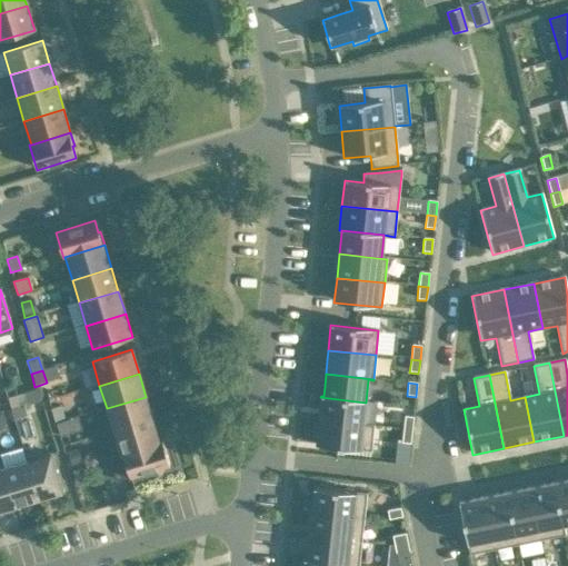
[(25,395),(7,399),(8,404),(10,409),(23,406),(28,405),(28,406),(40,403),(37,390),(25,394),(25,395)]
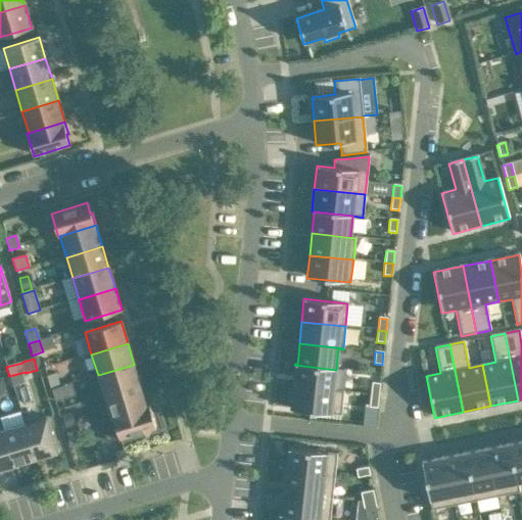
[(134,365),(98,375),(104,396),(140,385),(134,365)]
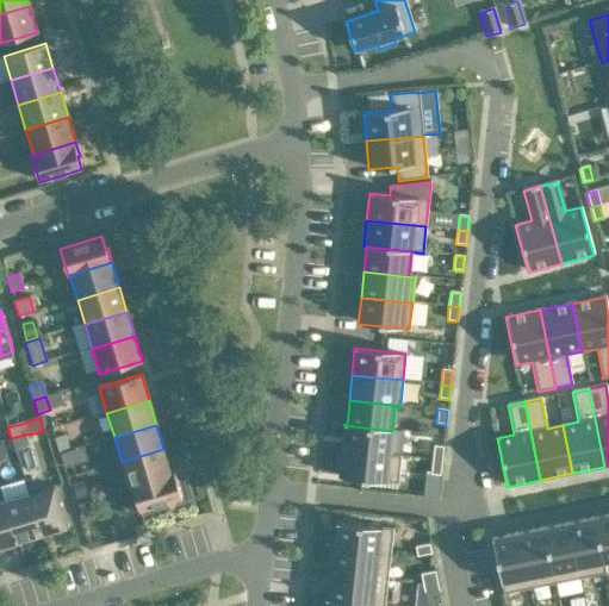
[(343,425),(341,451),(389,456),(390,455),(392,431),(343,425)]
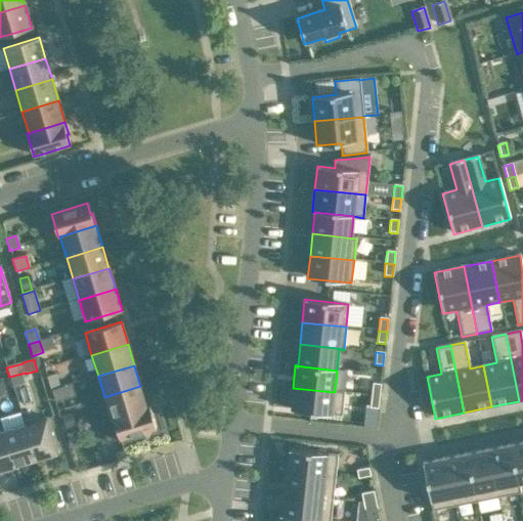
[(9,377),(12,388),(25,385),(22,374),(9,377)]
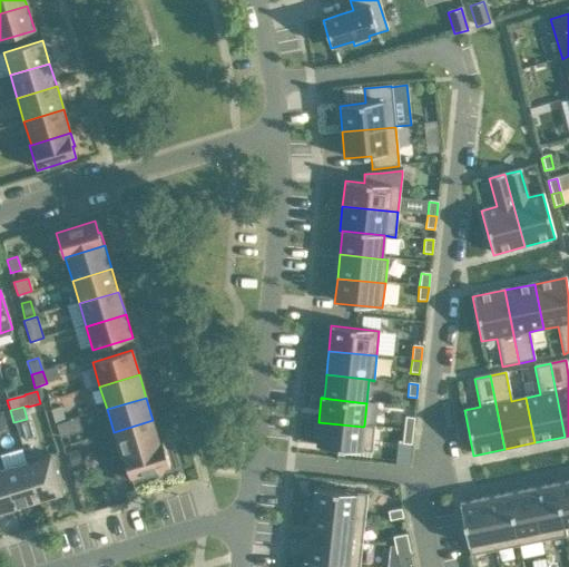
[(55,426),(56,424),(56,426),(65,422),(60,408),(50,411),(55,426)]
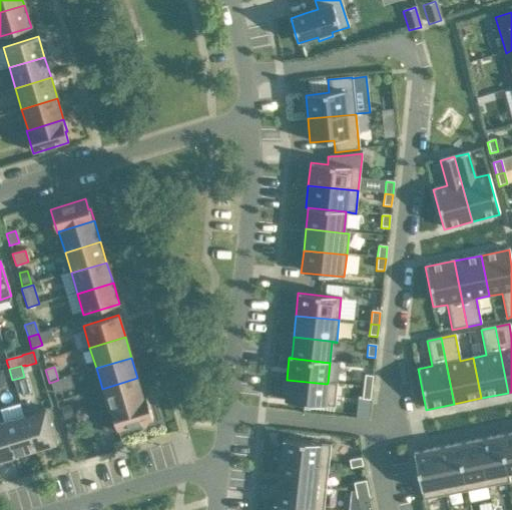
[(365,376),(363,388),(371,389),(373,377),(369,376),(365,376)]
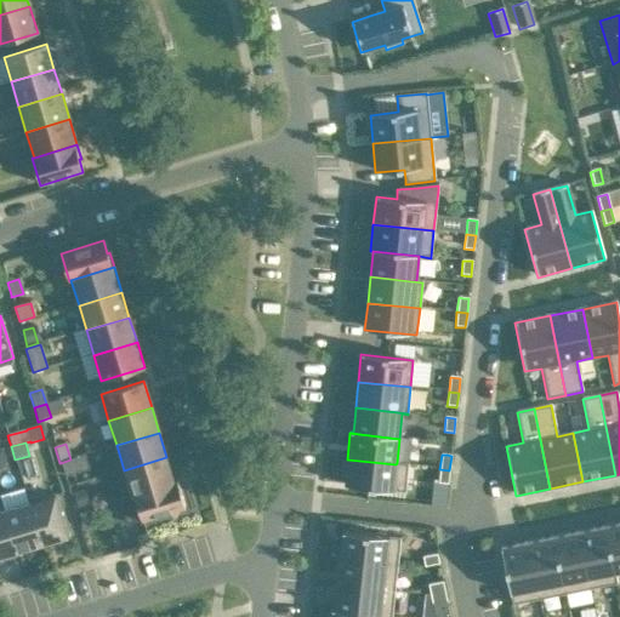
[(66,478),(89,470),(84,456),(70,460),(61,463),(66,478)]
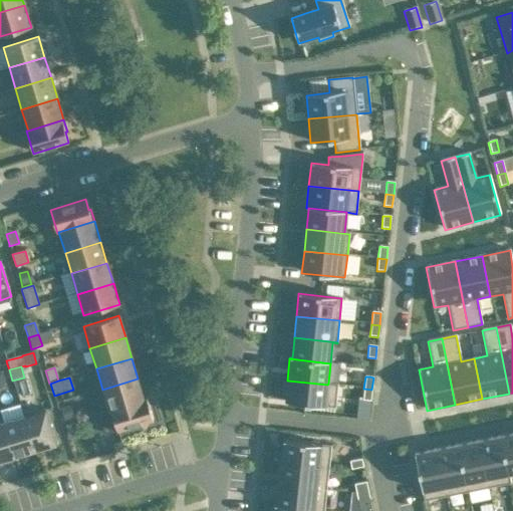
[(141,389),(138,378),(102,390),(108,411),(147,400),(143,388),(141,389)]
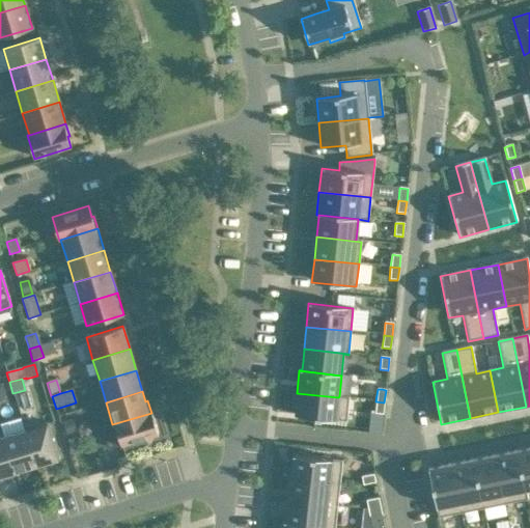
[(297,393),(295,416),(345,422),(349,398),(349,397),(339,396),(338,397),(297,393)]
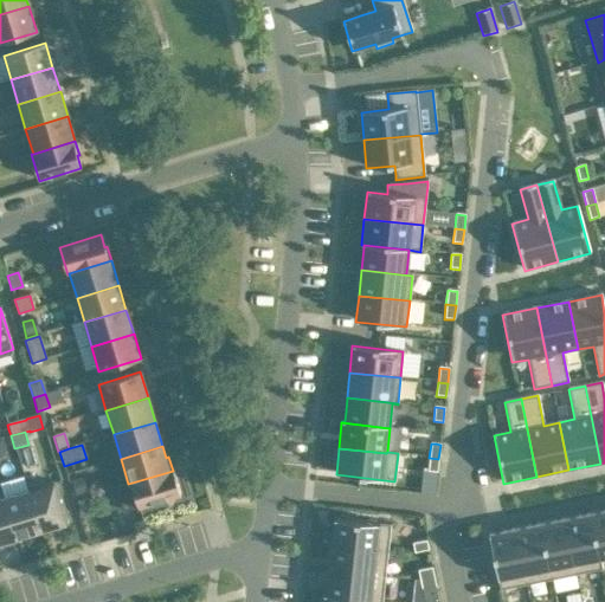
[(429,458),(427,472),(437,473),(438,459),(429,458)]
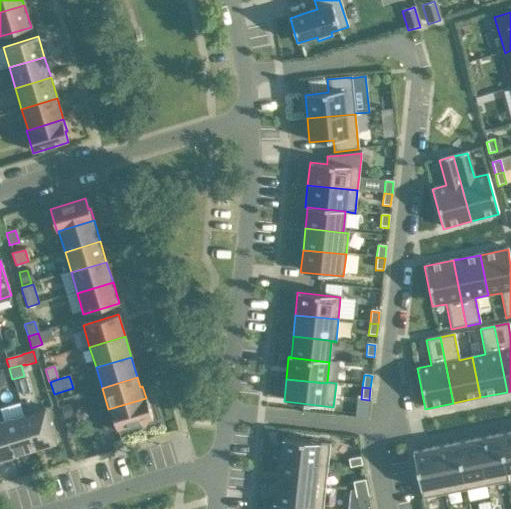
[(146,398),(108,409),(98,412),(104,433),(152,419),(146,398)]
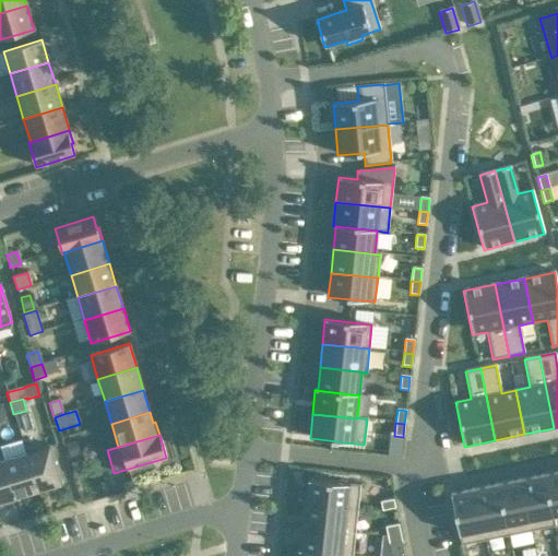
[(75,441),(66,445),(70,459),(80,456),(75,441)]
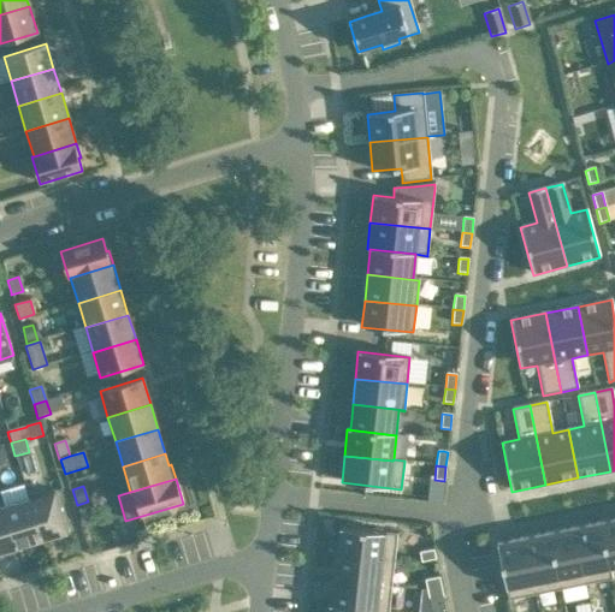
[(54,491),(29,499),(42,541),(67,534),(54,491)]
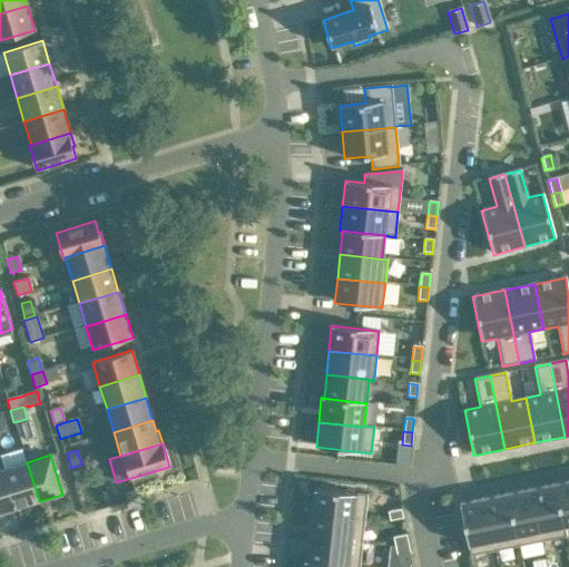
[(3,469),(15,509),(39,501),(27,462),(3,469)]
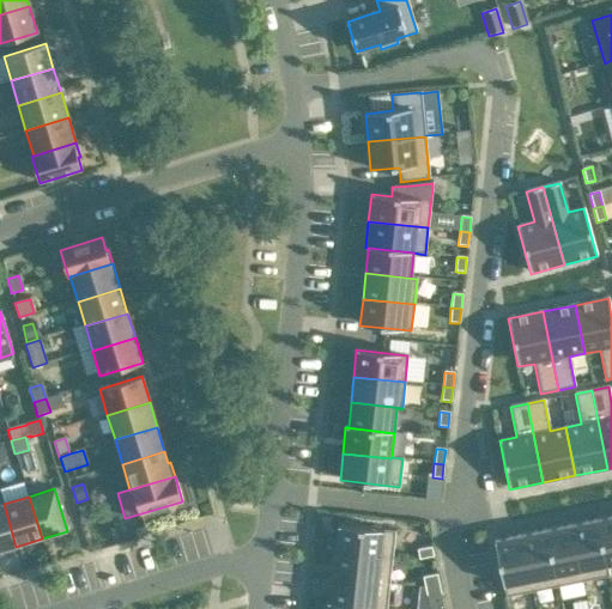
[(4,504),(0,505),(0,552),(16,547),(4,504)]
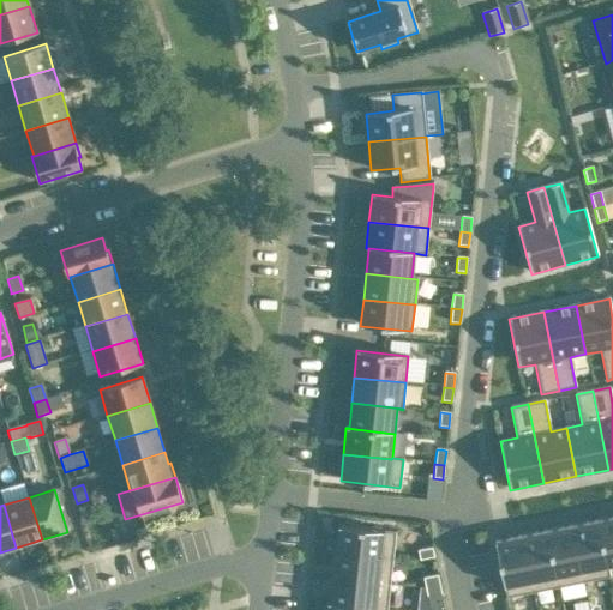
[(88,505),(77,508),(82,524),(92,521),(88,505)]
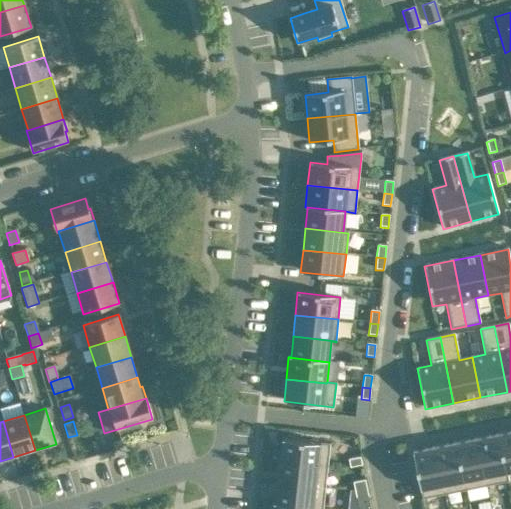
[(510,432),(498,435),(506,473),(510,471),(510,432)]
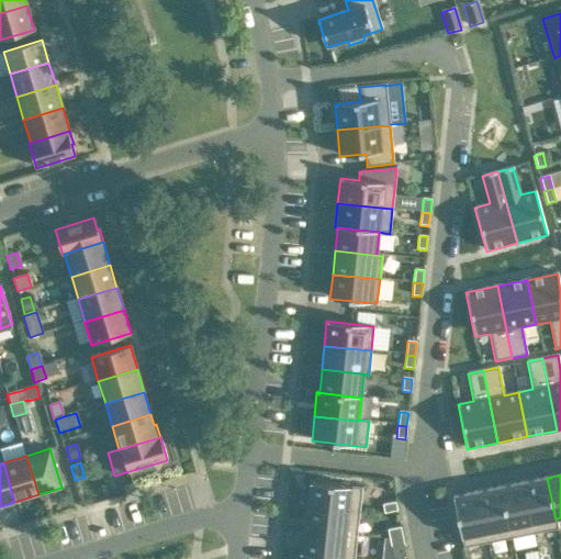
[(547,478),(524,482),(535,534),(558,529),(556,520),(547,478)]
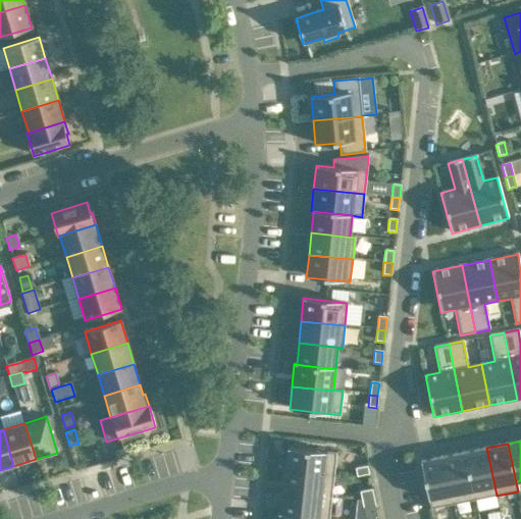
[(288,448),(284,471),(333,476),(335,453),(288,448)]
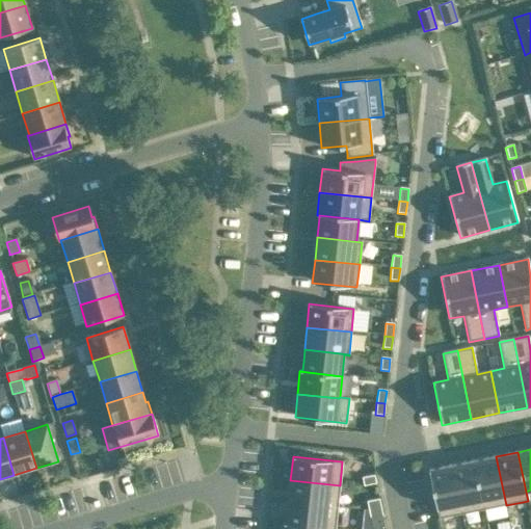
[(496,456),(474,461),(483,510),(506,505),(496,456)]
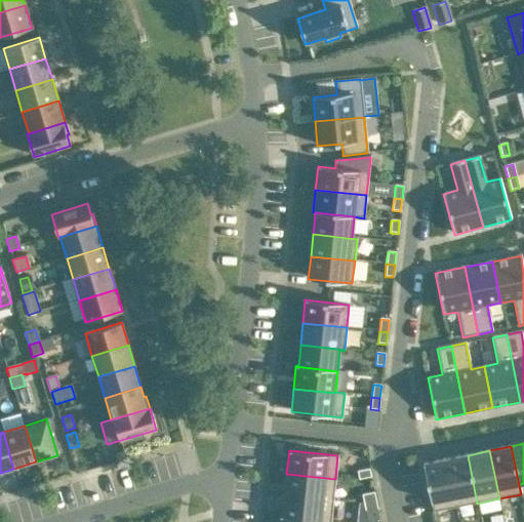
[(468,455),(446,459),(455,508),(477,504),(468,455)]
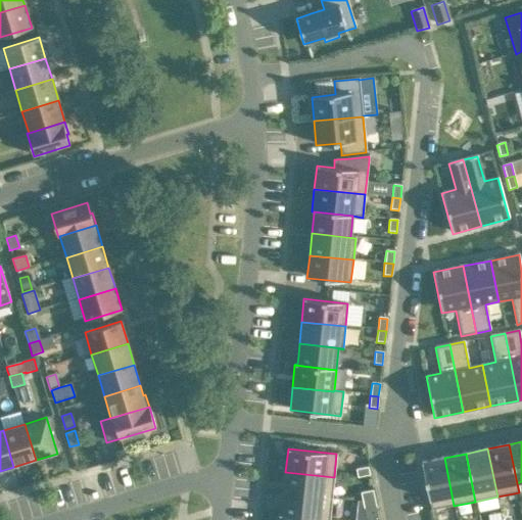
[(444,458),(421,462),(431,511),(454,506),(444,458)]
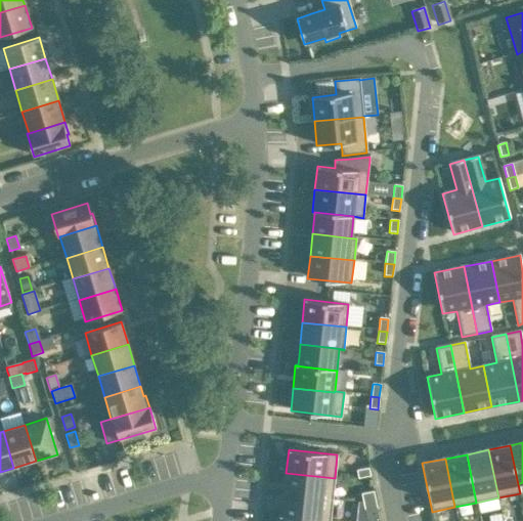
[(368,469),(356,471),(357,475),(358,479),(371,477),(368,469)]
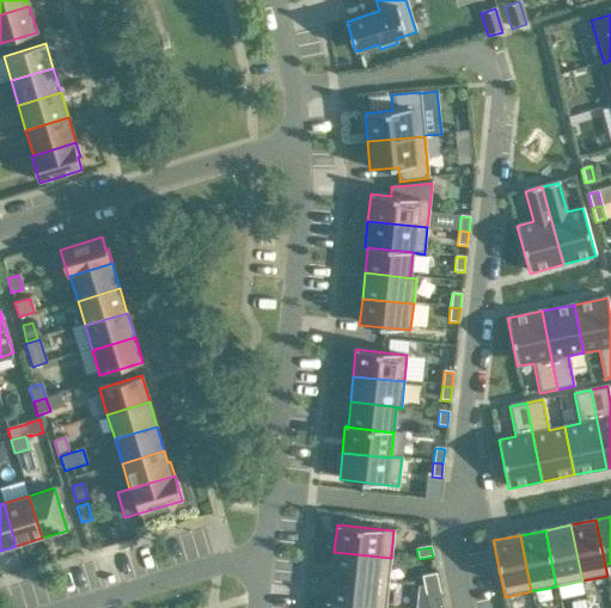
[(334,552),(331,577),(389,583),(391,558),(334,552)]
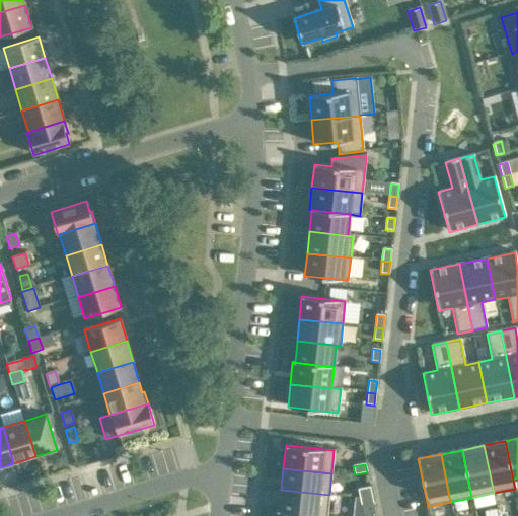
[(370,487),(358,490),(359,494),(359,498),(371,495),(370,487)]
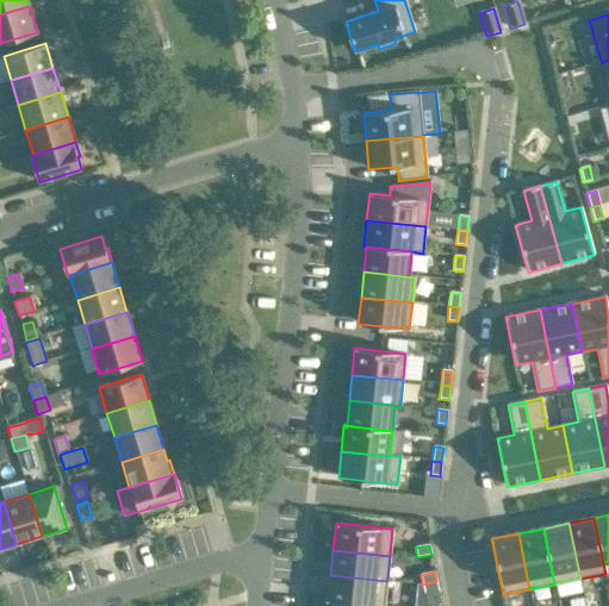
[(328,600),(328,601),(361,605),(384,605),(387,581),(330,575),(328,600)]
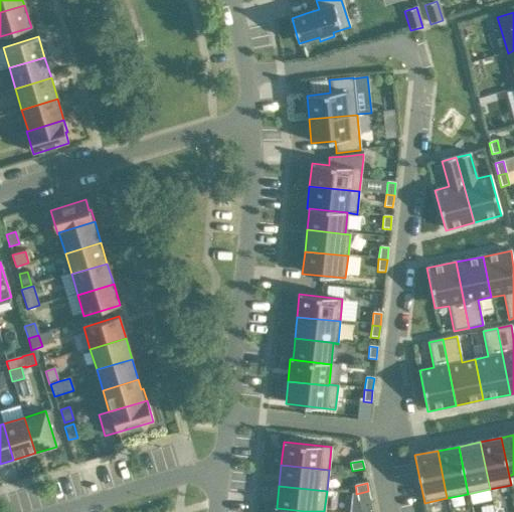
[(368,491),(356,494),(358,502),(370,500),(368,491)]
